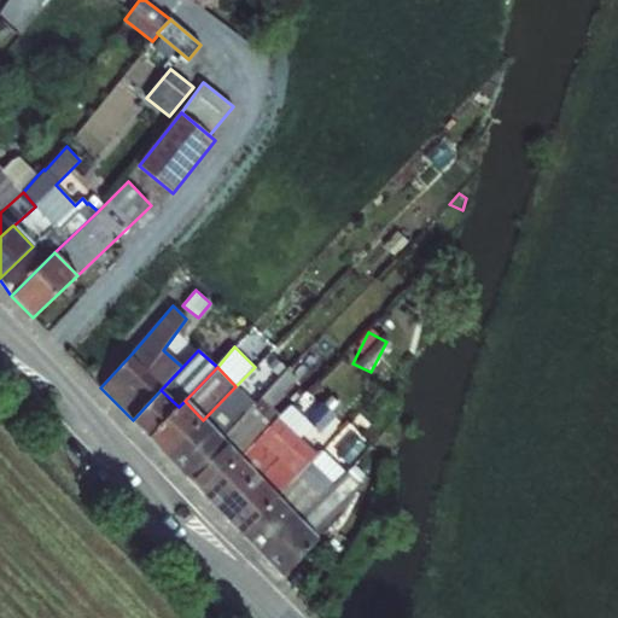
[(255,406),(254,406),(272,424),(279,415),(272,408),(297,380),(286,371),(255,406)]
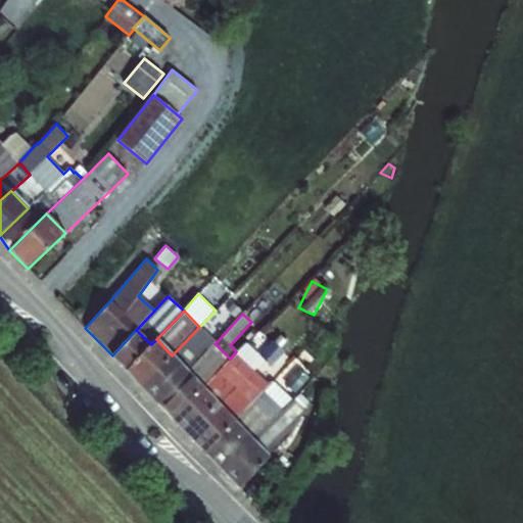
[(172,355),(173,357),(188,372),(215,343),(216,343),(199,327),(172,355)]
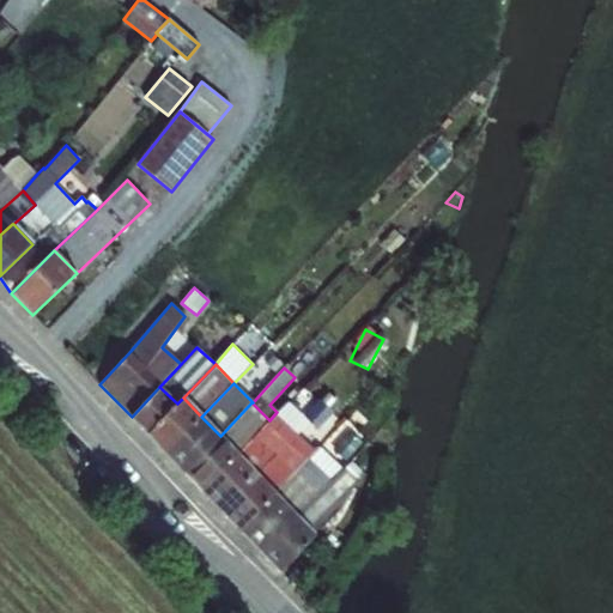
[(132,417),(147,434),(177,404),(159,387),(132,417)]
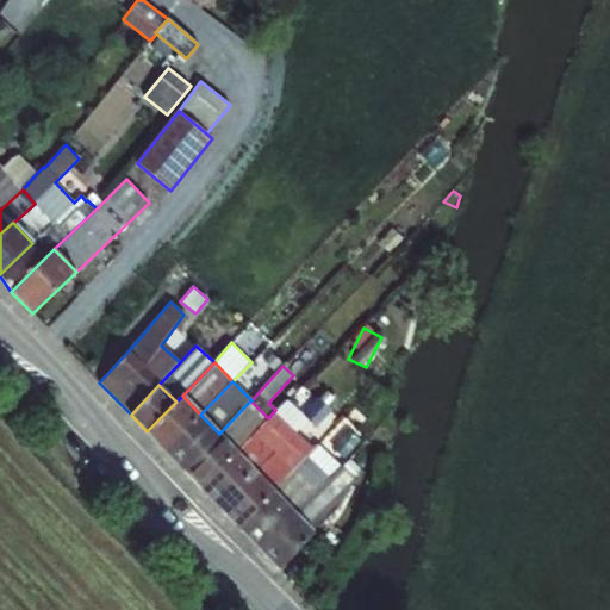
[(302,415),(316,428),(338,403),(325,390),(302,415)]
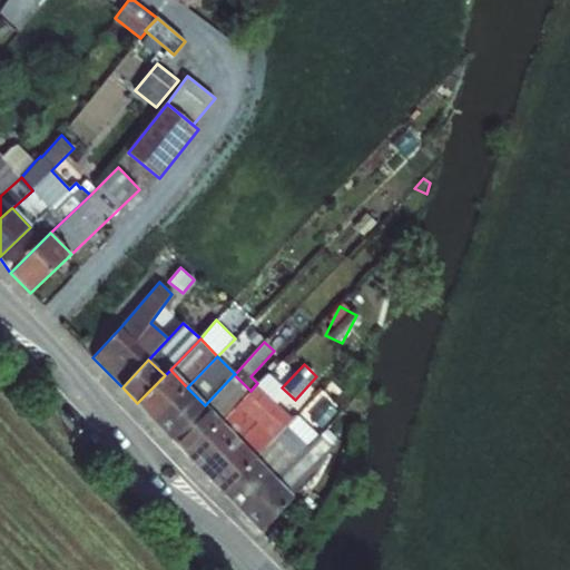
[(137,403),(155,423),(188,389),(187,387),(170,370),(165,375),(137,403)]
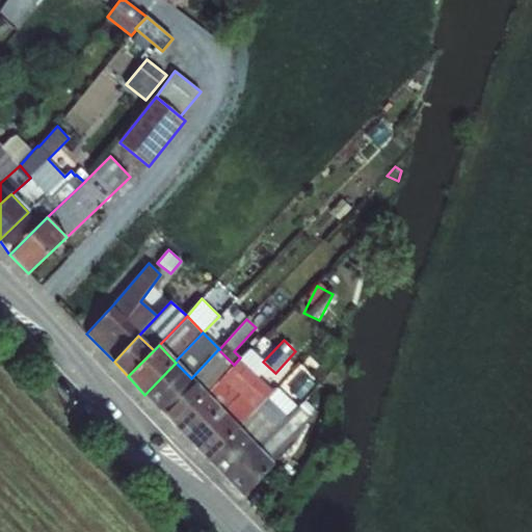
[(234,365),(218,349),(191,378),(206,394),(224,374),(225,375),(234,366),(235,365),(234,365)]
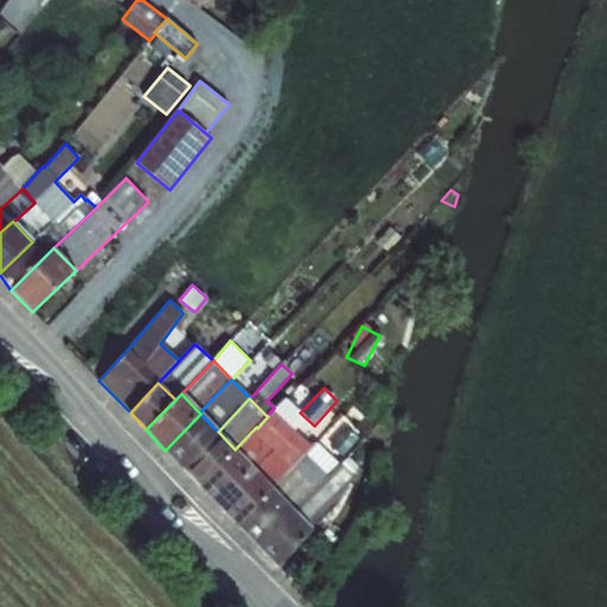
[(165,451),(183,468),(218,432),(200,414),(165,451)]
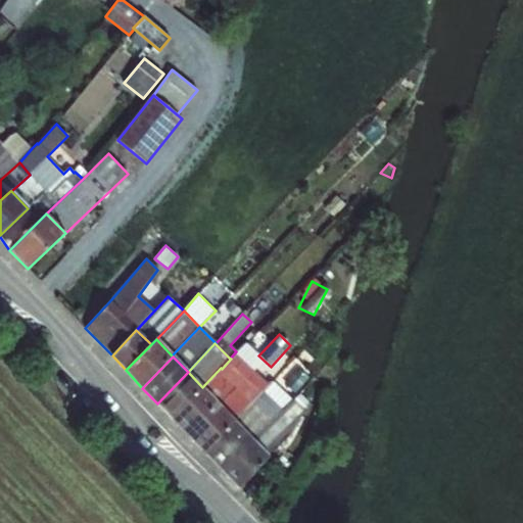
[(239,367),(230,360),(222,369),(221,368),(202,387),(203,388),(218,403),(243,378),(235,371),(239,367)]
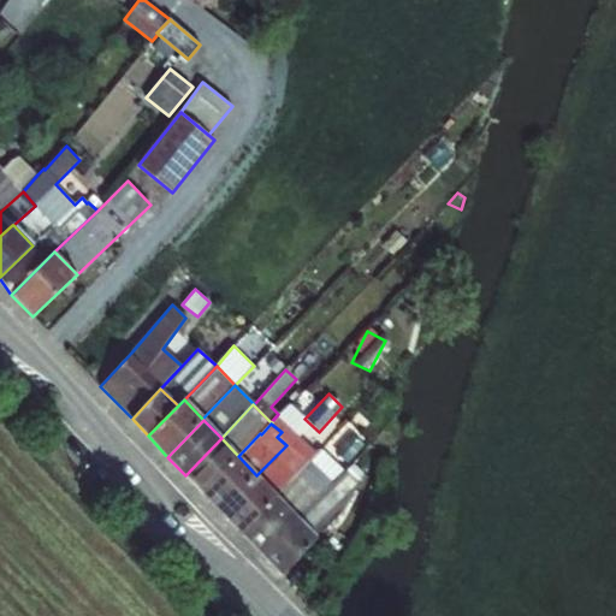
[(335,452),(347,462),(362,445),(350,434),(335,452)]
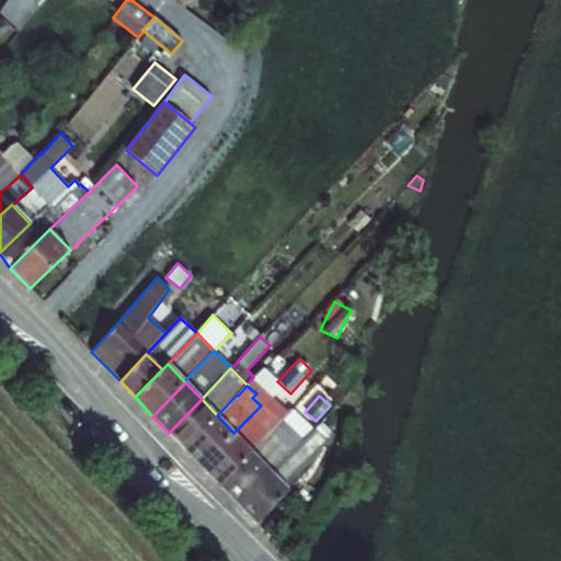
[(233,433),(251,451),(274,427),(266,421),(278,408),(268,398),(261,405),(233,433)]
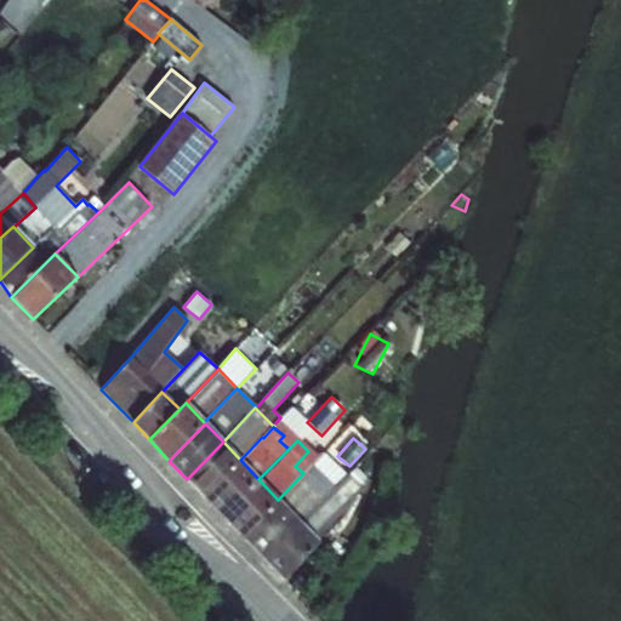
[(187,479),(204,499),(241,461),(240,460),(223,442),(187,479)]
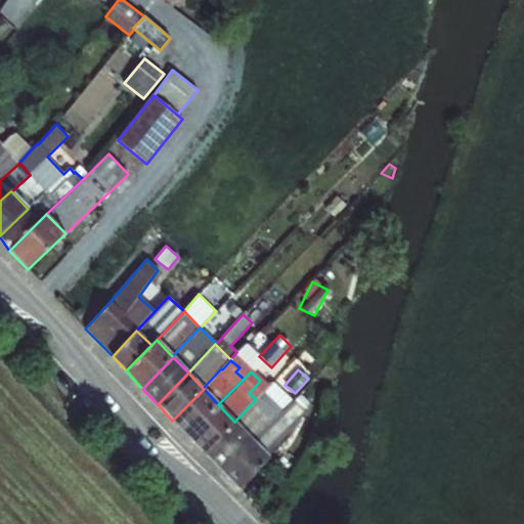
[(237,424),(252,439),(270,457),(293,434),(302,418),(306,420),(313,407),(308,405),(299,397),(294,401),(273,383),(256,399),(234,422),(237,424)]
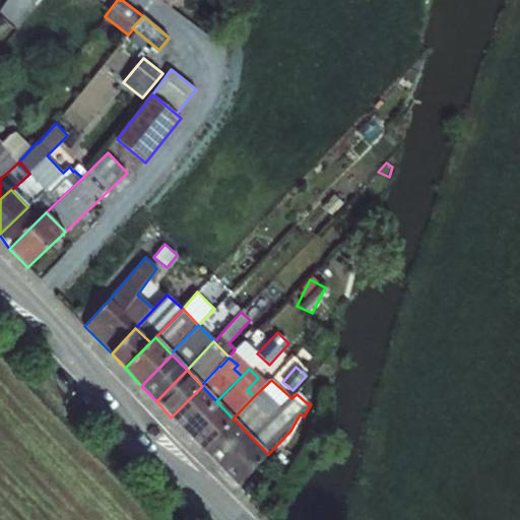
[(171,417),(186,433),(216,401),(202,386),(171,417)]
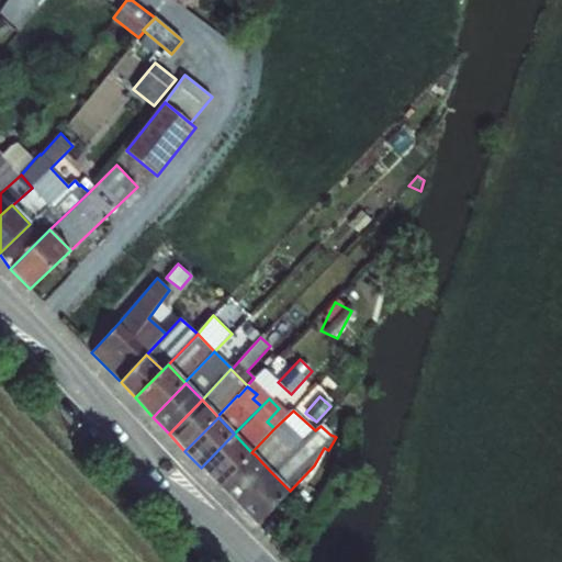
[(201,468),(221,489),(255,454),(251,452),(234,434),(201,468)]
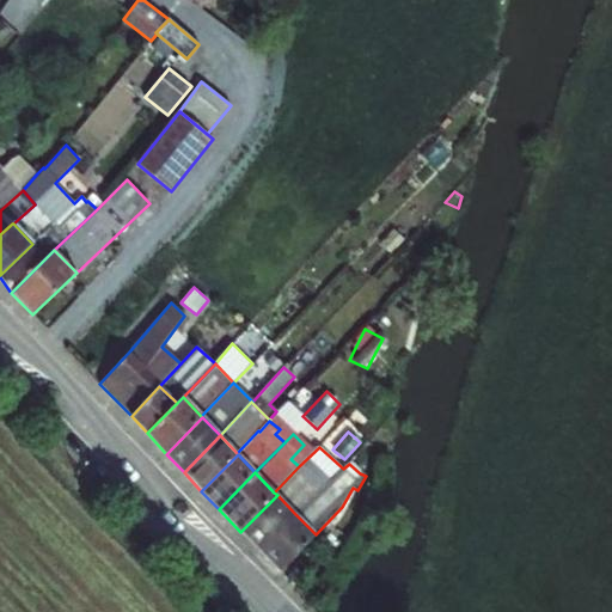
[(240,532),(262,554),(294,513),(277,495),(240,532)]
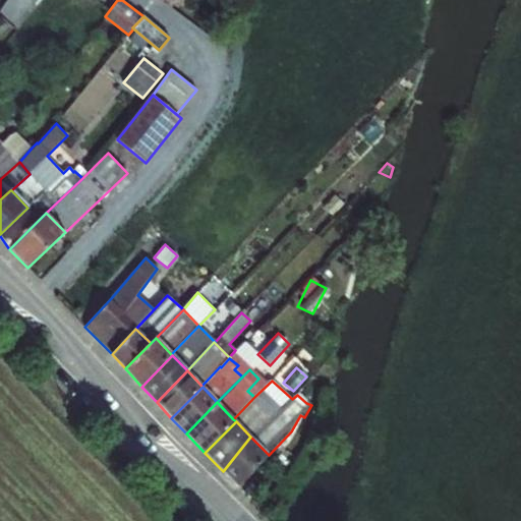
[(269,455),(250,437),(223,471),(238,487),(269,455)]
